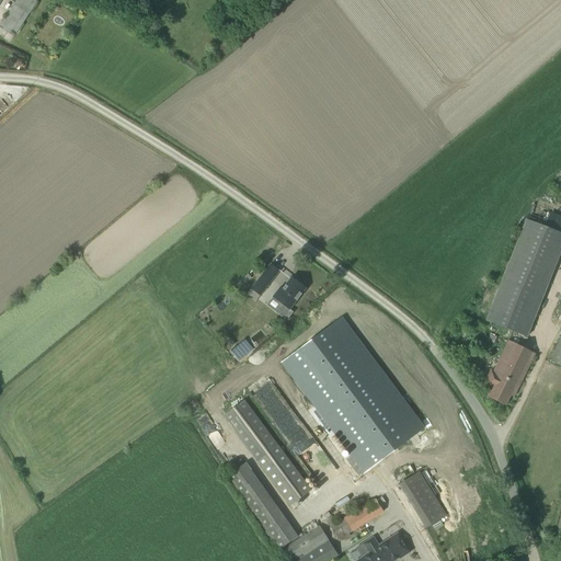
[(0,27),(13,36),(37,0),(18,0),(0,26),(0,27)]
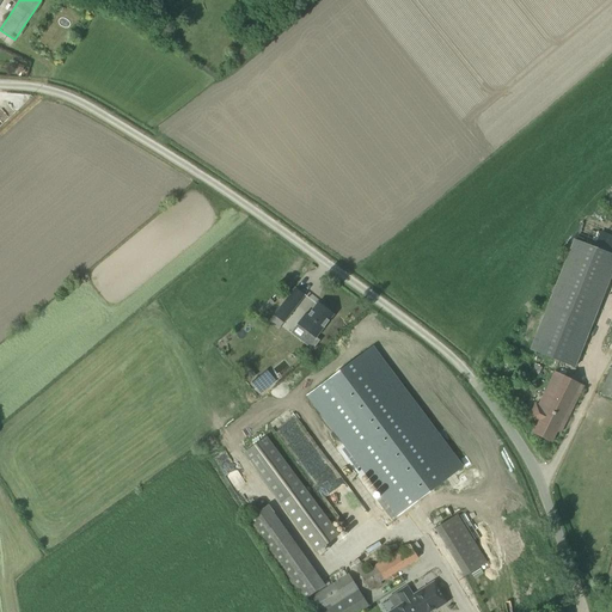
[(574,368),(611,273),(611,254),(575,239),(530,350),(574,368)]
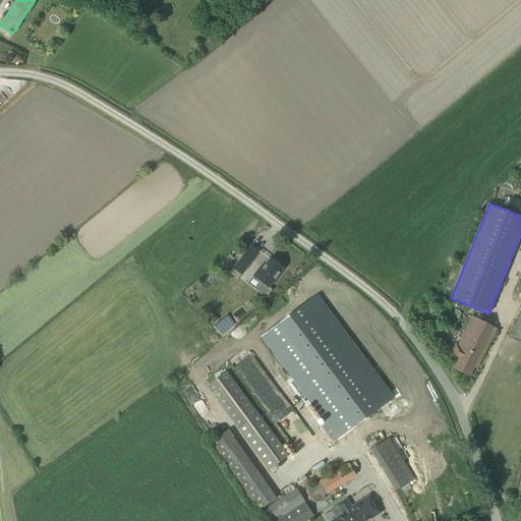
[(239,262),(233,270),(241,276),(247,268),(259,251),(251,245),(239,262)]
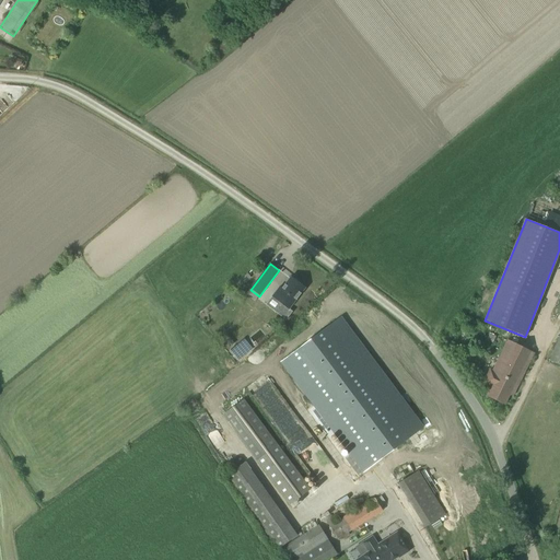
[(280,287),(272,296),(280,303),(275,311),(287,319),(292,312),(289,310),(296,300),(299,296),(305,288),(291,277),(284,286),(282,289),(280,287)]
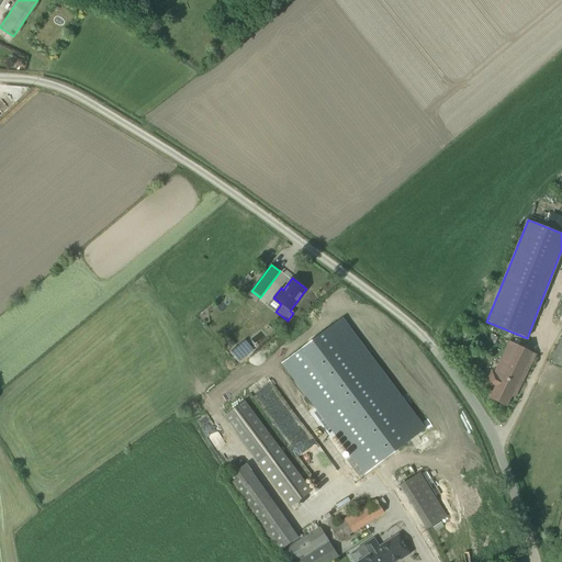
[(345,315),(288,358),(356,450),(349,456),(363,474),(427,427),(345,315)]
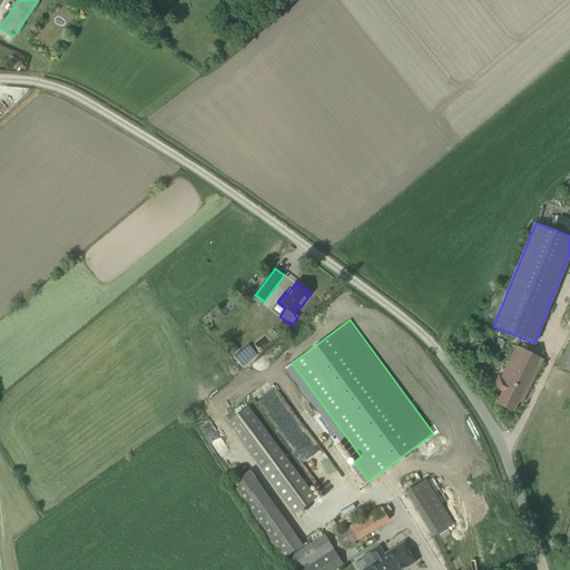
[(491,345),(501,350),(504,343),(498,340),(497,341),(494,340),(491,345)]
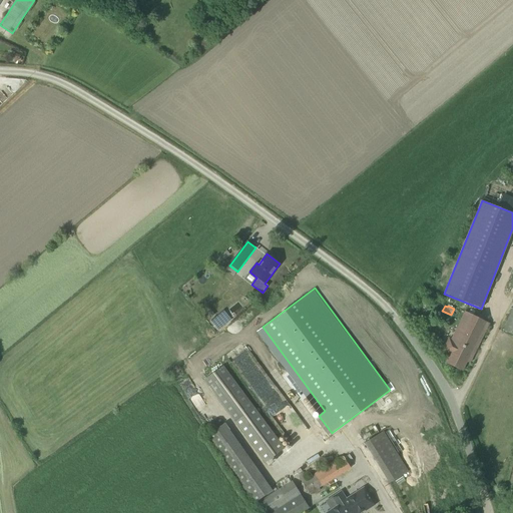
[(512,334),(512,306),(503,331),(512,334)]
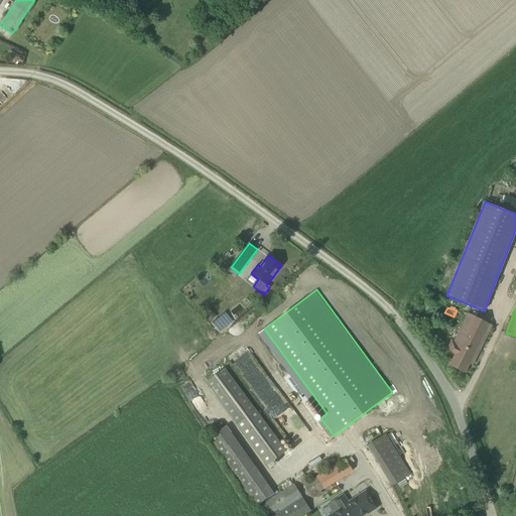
[(212,323),(221,332),(232,320),(224,311),(212,323)]
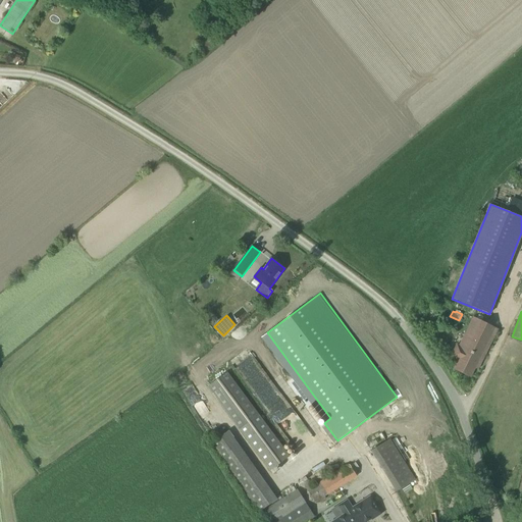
[(475,368),(476,369),(497,329),(474,317),(459,344),(458,347),(457,345),(456,347),(451,356),(459,360),(454,369),(470,377),(475,368)]
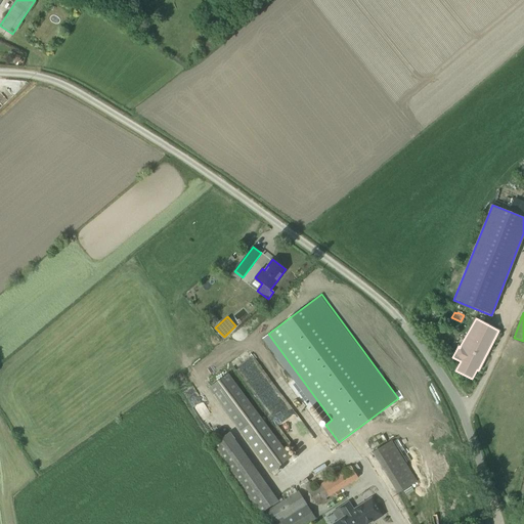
[(291,459),(228,373),(208,388),(270,474),(291,459)]
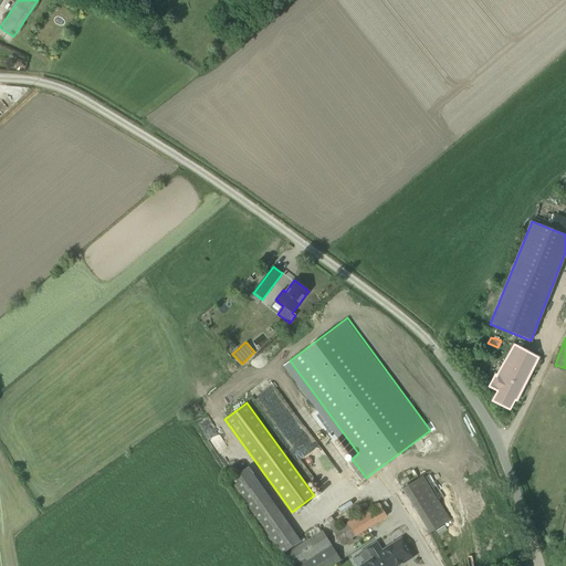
[(227,479),(278,556),(300,542),(248,465),(227,479)]
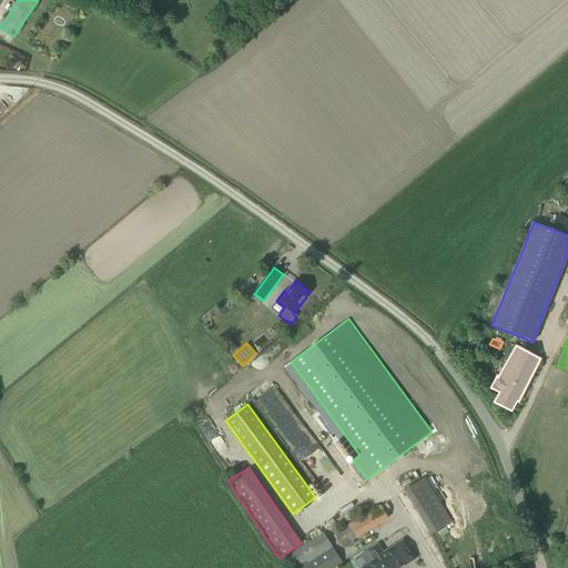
[(432,535),(452,523),(424,478),(415,484),(403,492),(426,528),(427,527),(432,535)]
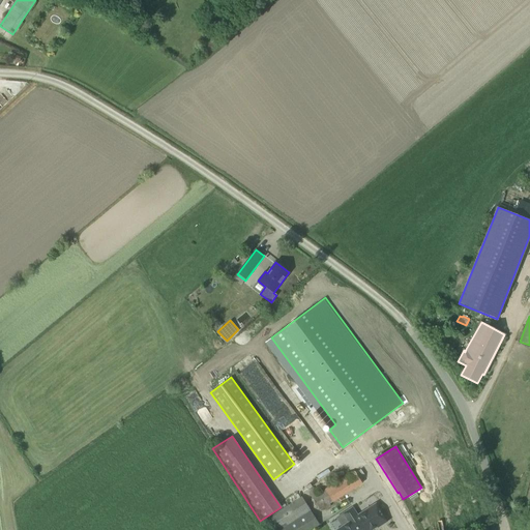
[(354,471),(317,494),(313,488),(306,491),(319,510),(323,508),(325,510),(331,507),(329,504),(369,479),(361,468),(354,472),(354,471)]
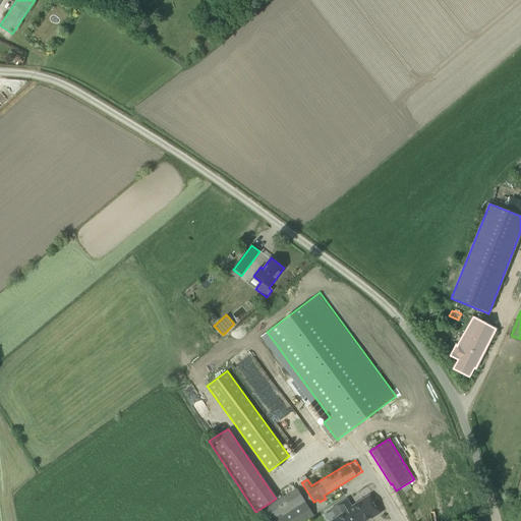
[(296,488),(259,512),(265,520),(304,520),(313,516),(296,488)]
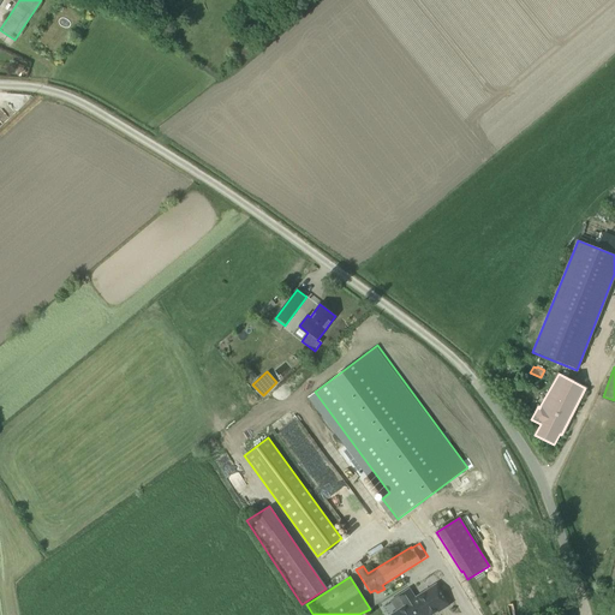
[(404,607),(390,614),(431,614),(439,611),(439,613),(449,605),(436,584),(415,598),(410,590),(410,589),(398,596),(398,597),(404,607)]
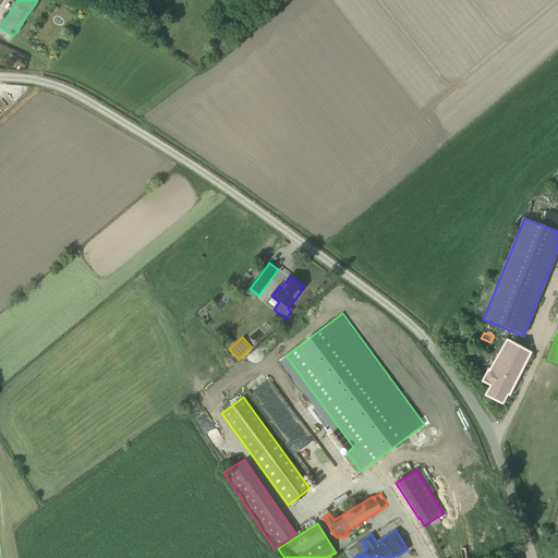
[(347,547),(351,556),(356,554),(352,545),(347,547)]
